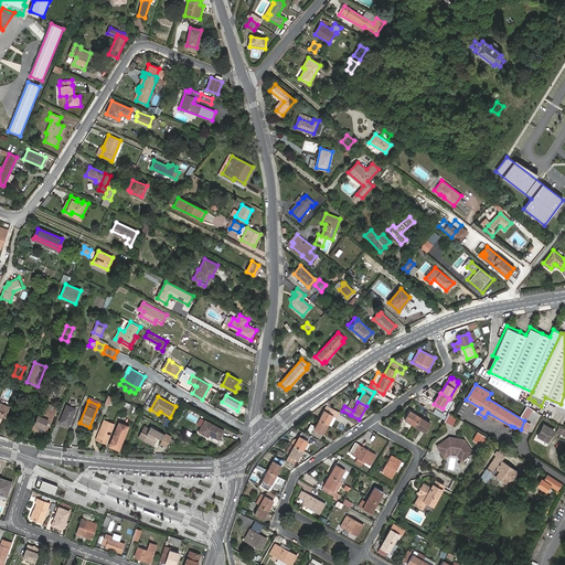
[(0,419),(2,416),(6,417),(10,407),(0,403),(0,404),(0,419)]
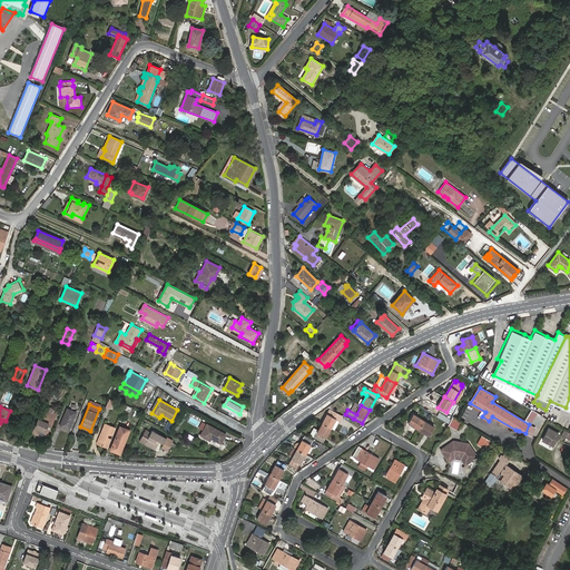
[(52,421),(56,411),(48,408),(43,418),(52,421)]
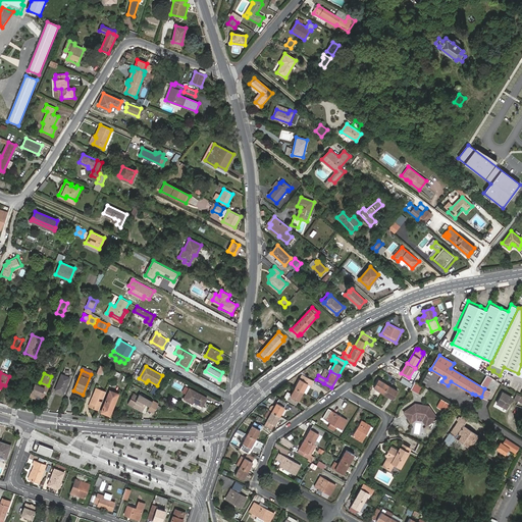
[(55,389),(63,393),(69,377),(62,374),(55,389)]
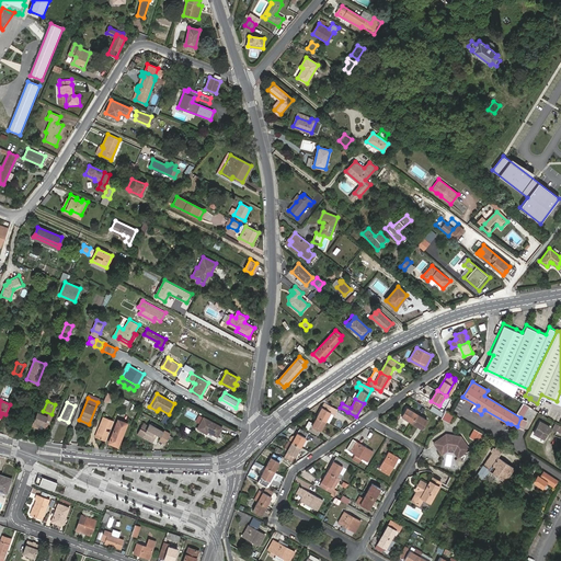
[(325,403),(318,416),(325,421),(330,413),(334,415),(338,410),(325,403)]
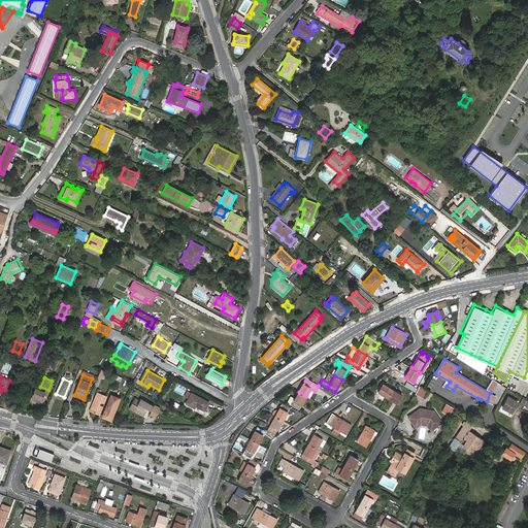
[(378,392),(387,397),(393,389),(386,385),(384,384),(378,392)]
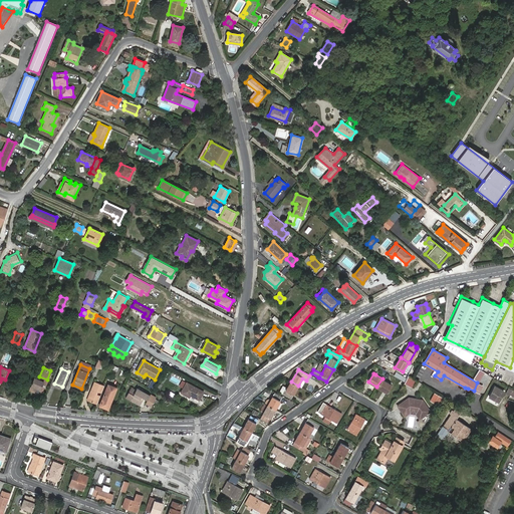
[(38,378),(34,376),(29,389),(38,393),(41,384),(43,380),(38,378)]
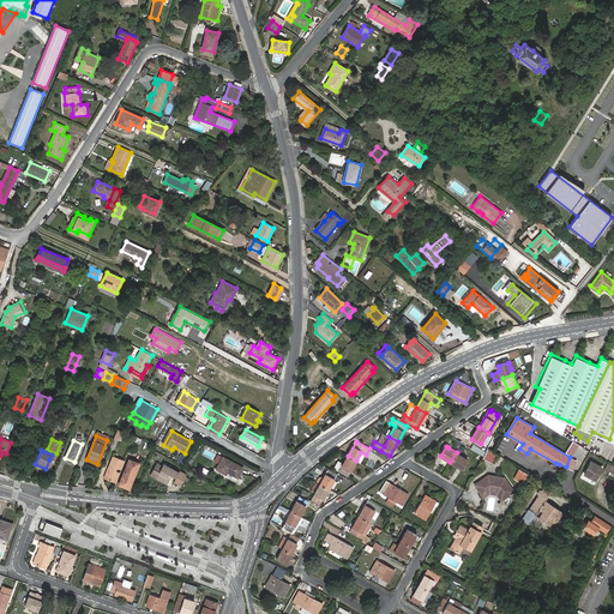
[(54,461),(56,453),(47,450),(46,452),(52,455),(49,459),(54,461)]
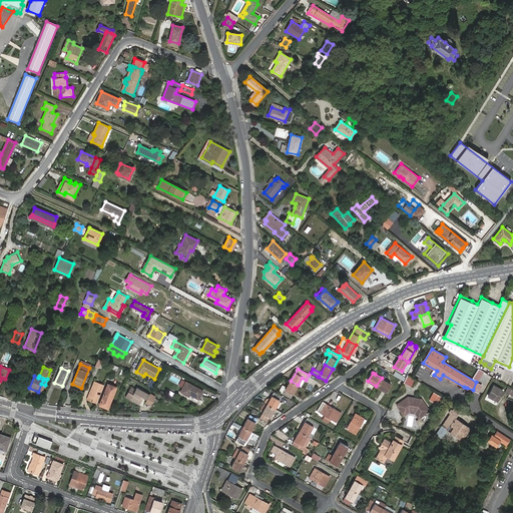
[(412,387),(415,380),(408,376),(404,383),(412,387)]
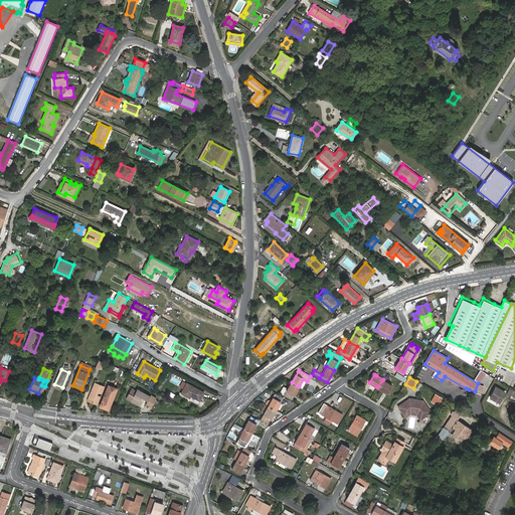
[(383,379),(377,387),(387,393),(392,385),(383,379)]
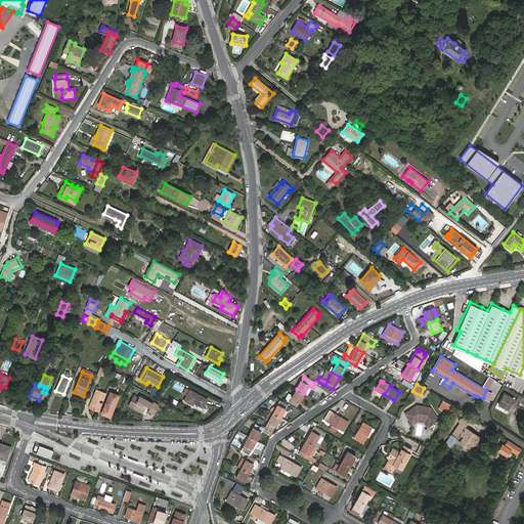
[(99,411),(106,392),(96,388),(92,397),(94,398),(90,407),(99,411)]
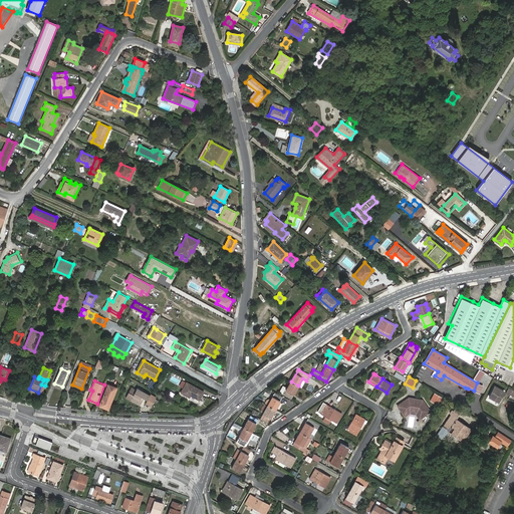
[(298,386),(291,381),(286,391),(285,391),(283,394),(291,399),(298,386)]
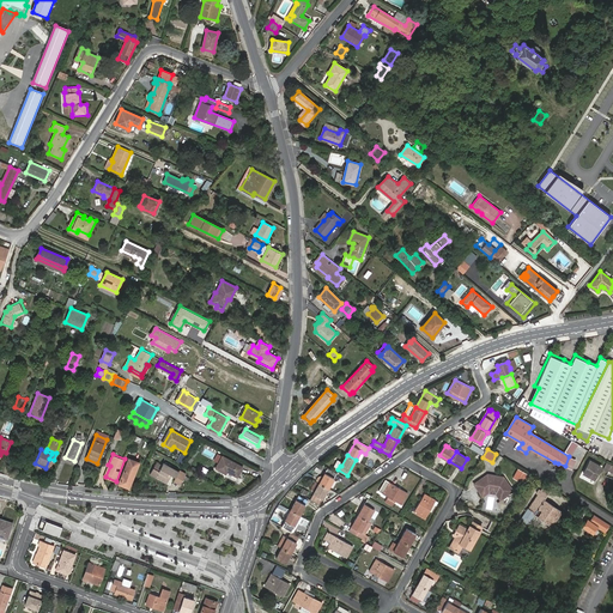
[(238,477),(243,467),(224,456),(217,468),(226,473),(228,473),(228,472),(238,477)]
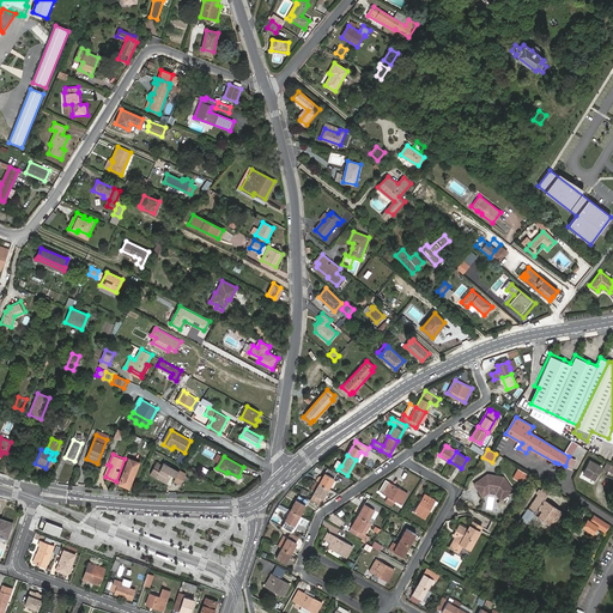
[(127,484),(131,485),(139,462),(129,459),(119,484),(126,486),(127,484)]
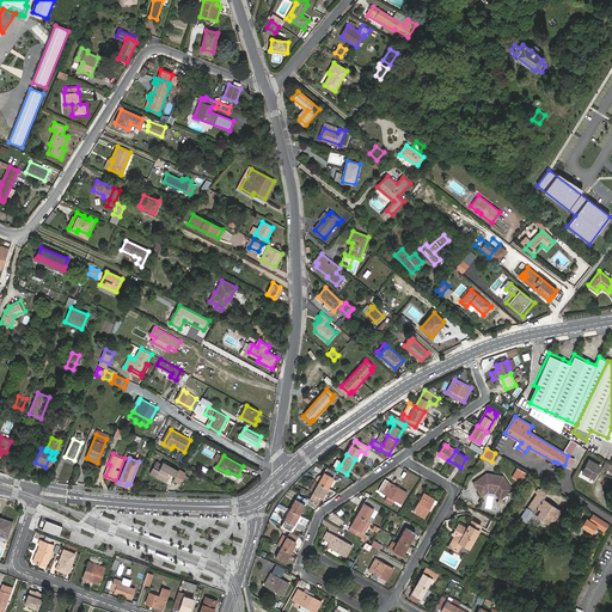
[(582,472),(594,478),(600,466),(589,460),(582,472)]
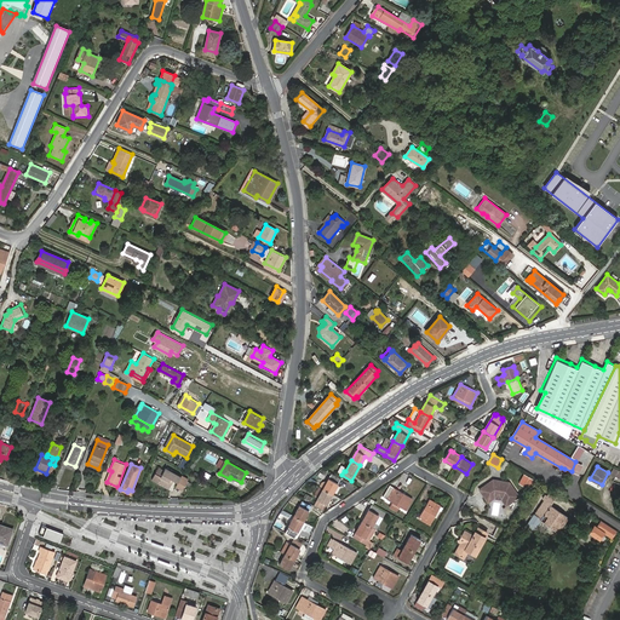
[(184,482),(187,478),(181,475),(181,476),(166,468),(164,470),(161,476),(155,472),(151,480),(168,488),(173,481),(177,482),(178,480),(184,482)]
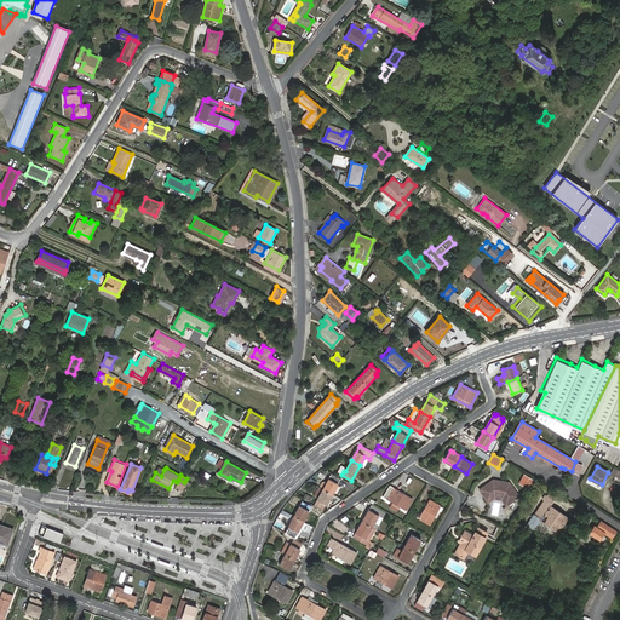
[(332,474),(323,489),(332,494),(340,478),(332,474)]
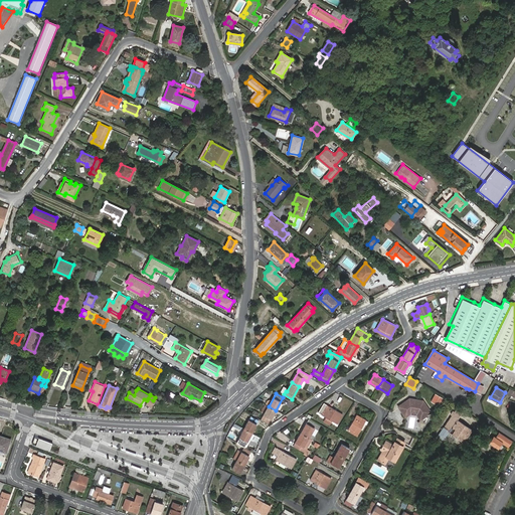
[(435,393),(428,403),(435,407),(441,396),(435,393)]
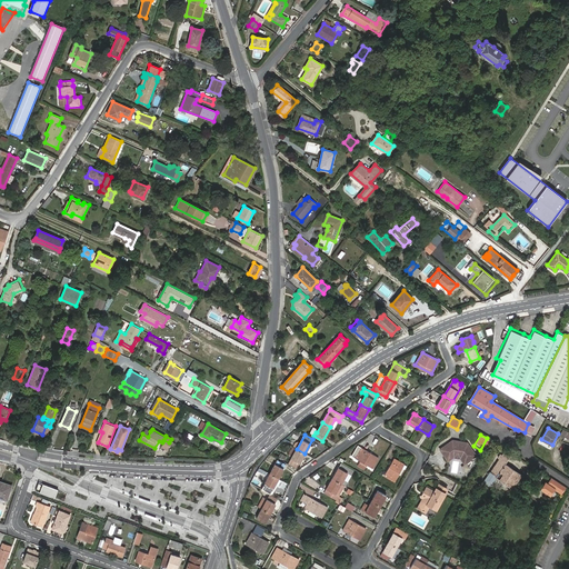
[(160,446),(166,449),(169,442),(163,440),(162,442),(160,446)]
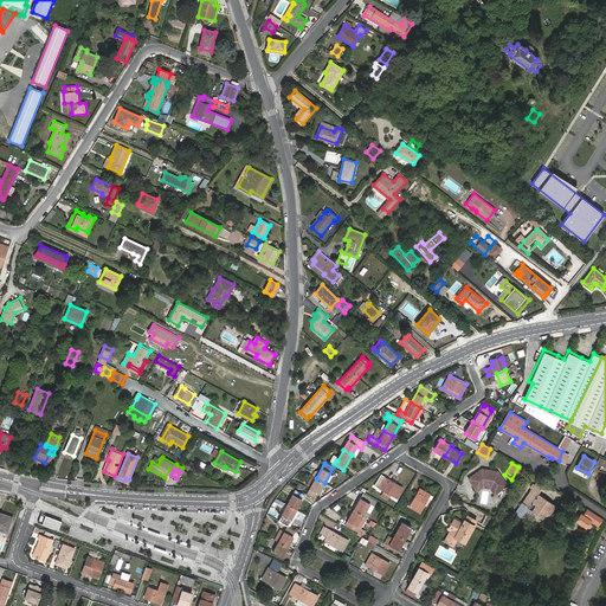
[(479,472),(469,479),(472,484),(474,483),(477,488),(484,482),(490,483),(496,492),(501,489),(501,488),(505,484),(497,471),(495,474),(494,471),(485,470),(484,471),(482,469),(478,471),(479,472)]
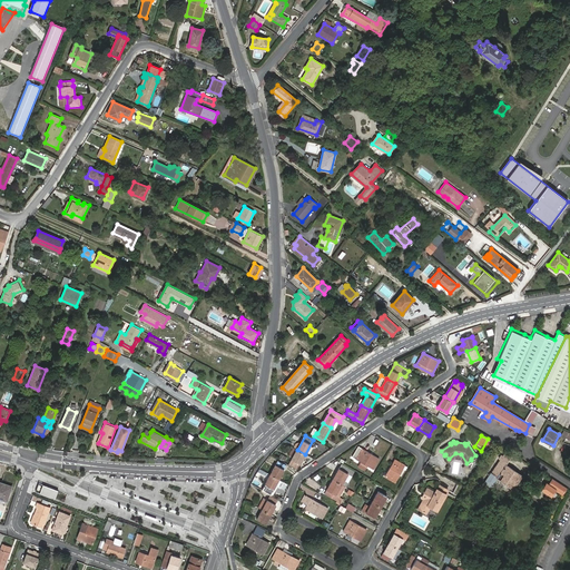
[(374,469),(380,459),(359,446),(353,457),(374,469)]
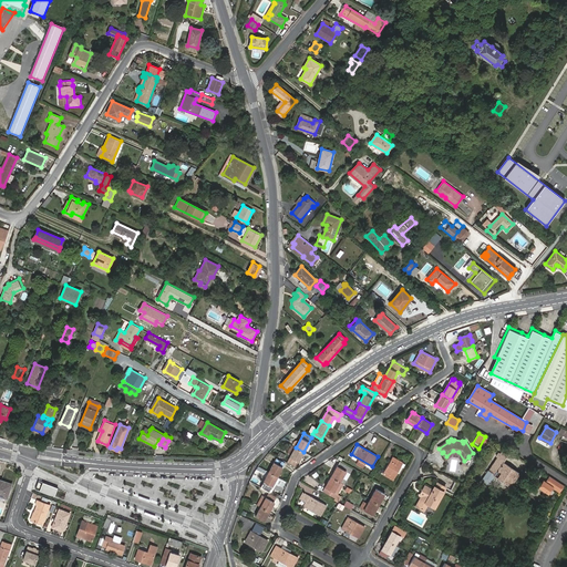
[(303,452),(296,447),(288,462),(296,466),(303,452)]
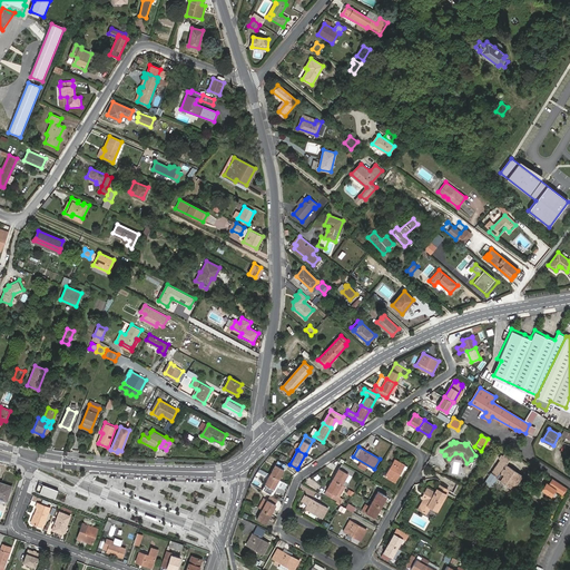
[(464,464),(467,463),(461,454),(455,453),(449,459),(445,454),(444,455),(449,461),(454,458),(461,459),(464,464)]
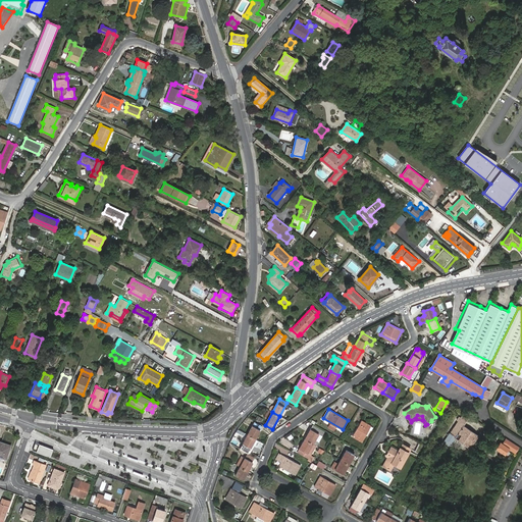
[(458,421),(448,435),(453,438),(455,437),(470,449),(478,436),(479,435),(464,425),(467,419),(462,415),(461,417),(460,417),(457,420),(458,421)]
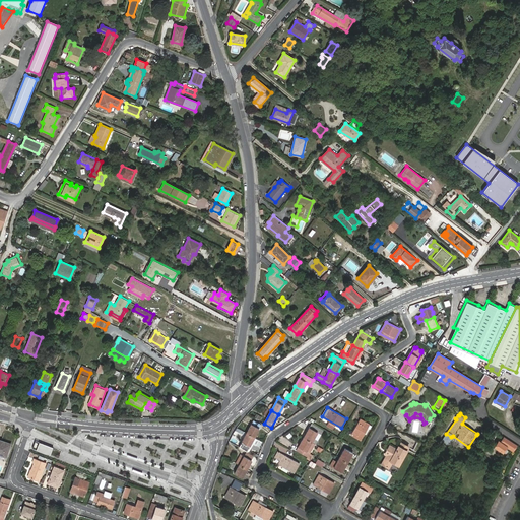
[(361,439),(370,424),(361,419),(352,434),(361,439)]
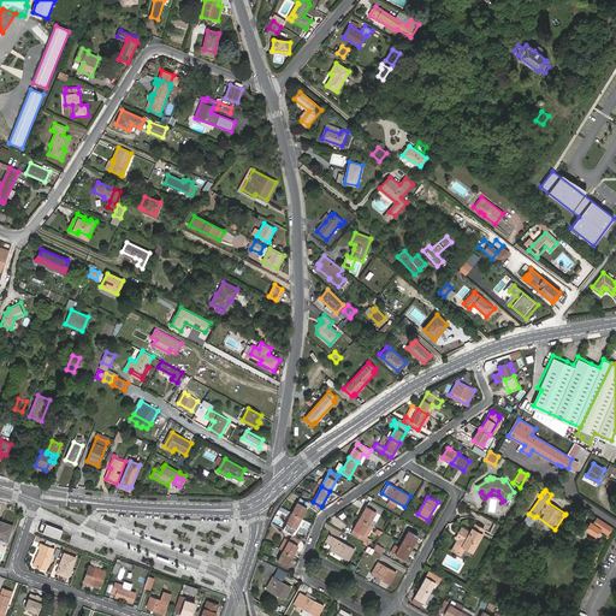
[(301,498),(292,513),(302,517),(308,507),(307,507),(309,503),(301,498)]
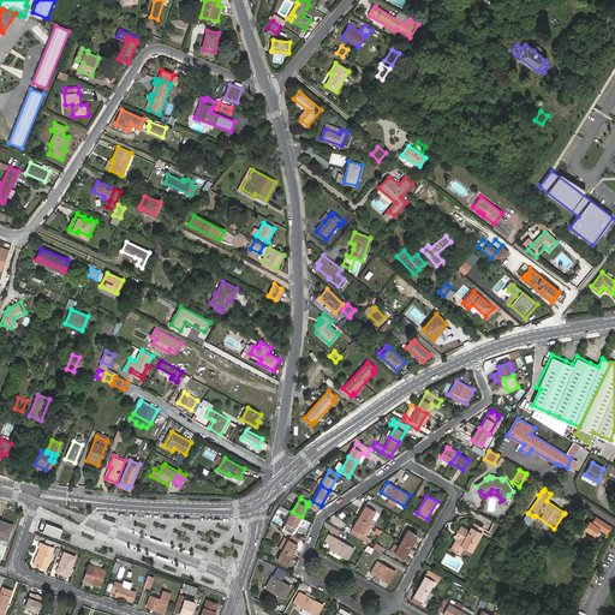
[(369,501),(359,518),(372,525),(376,520),(372,518),(376,512),(380,513),(383,508),(369,501)]
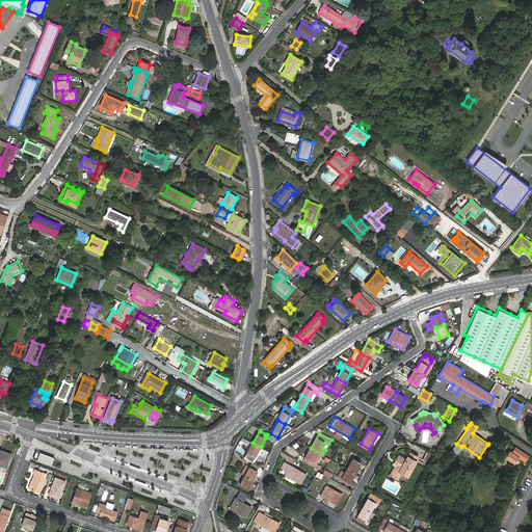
[(253,443),(244,457),(253,461),(258,453),(263,456),(266,450),(261,447),(253,443)]
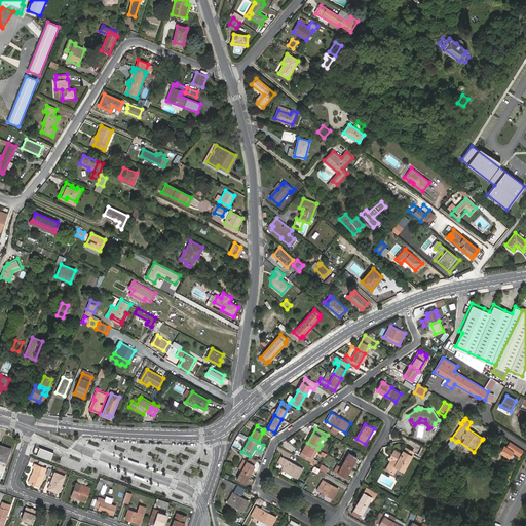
[(501,443),(497,448),(506,454),(510,448),(520,455),(524,449),(508,438),(503,444),(501,443)]
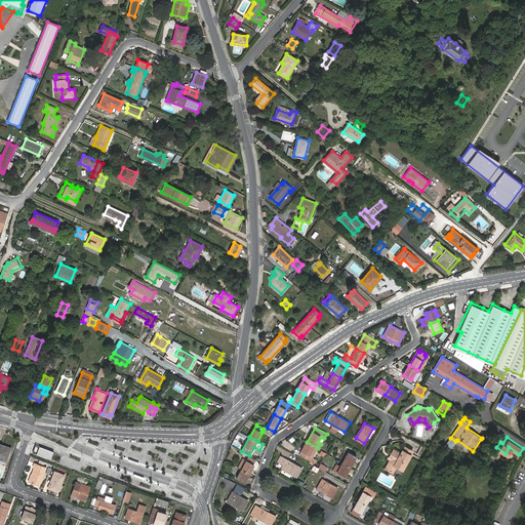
[(450,438),(447,443),(452,447),(457,440),(455,441),(450,438)]
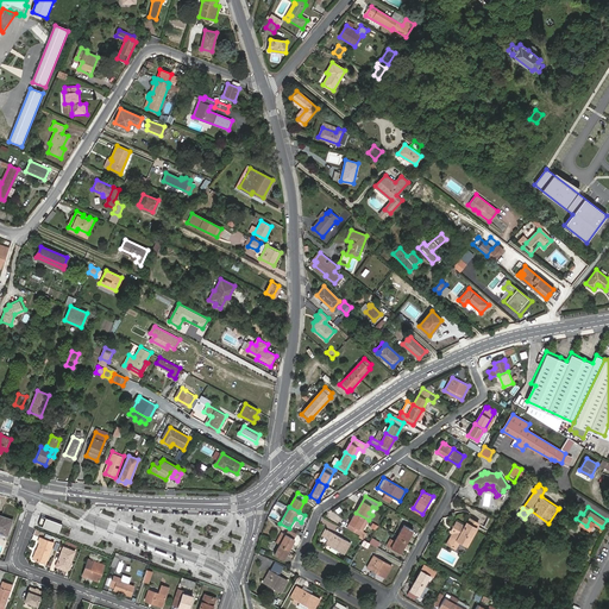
[(369,520),(356,513),(347,527),(360,535),(369,520)]
